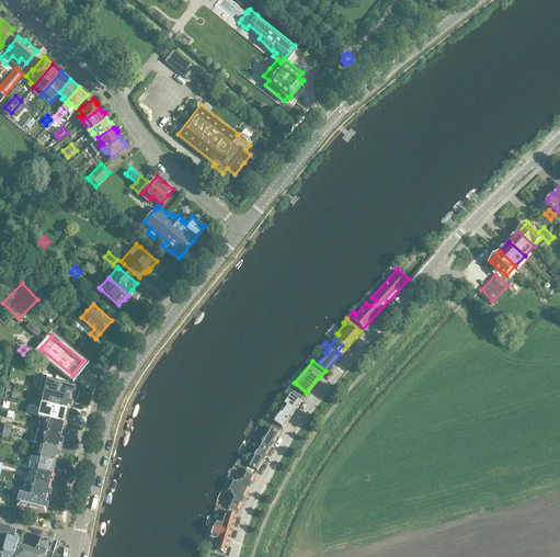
[(77,383),(68,381),(69,378),(63,376),(61,379),(56,378),(57,373),(46,371),(45,376),(43,375),(40,388),(45,389),(73,396),(77,383)]
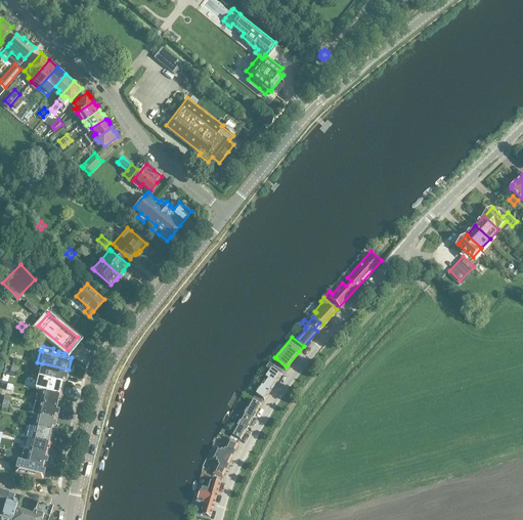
[(276,358),(273,363),(272,365),(281,373),(286,366),(276,358)]
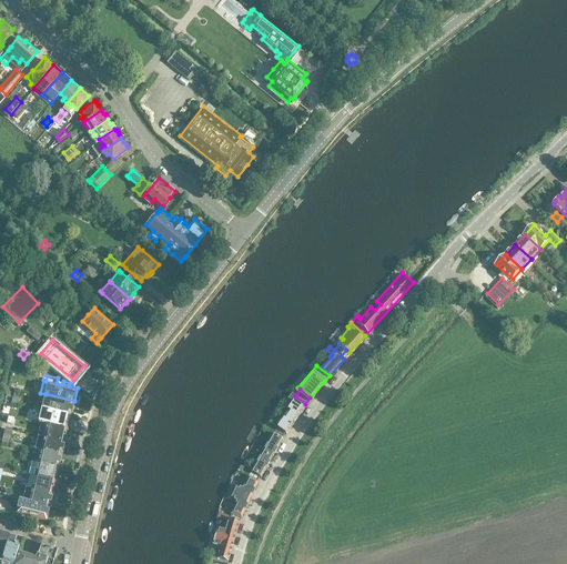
[(295,396),(296,394),(292,390),(286,396),(292,401),(289,405),(290,406),(277,423),(279,424),(286,429),(287,430),(305,404),(295,396)]
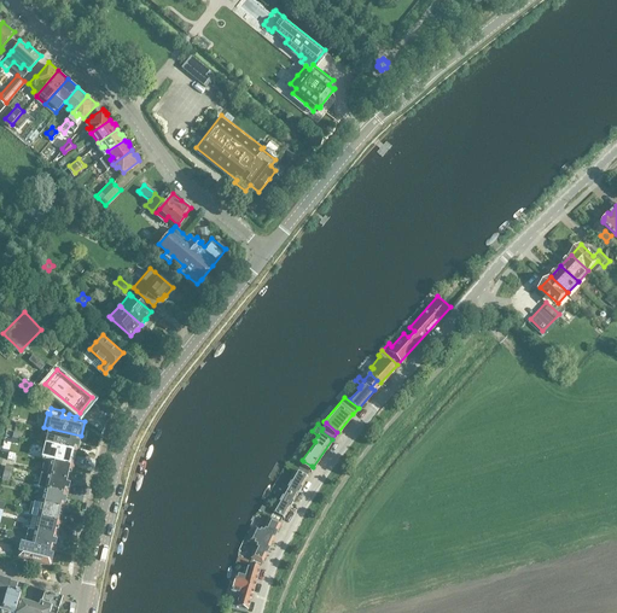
[(77,450),(81,436),(50,428),(46,443),(50,444),(77,450)]
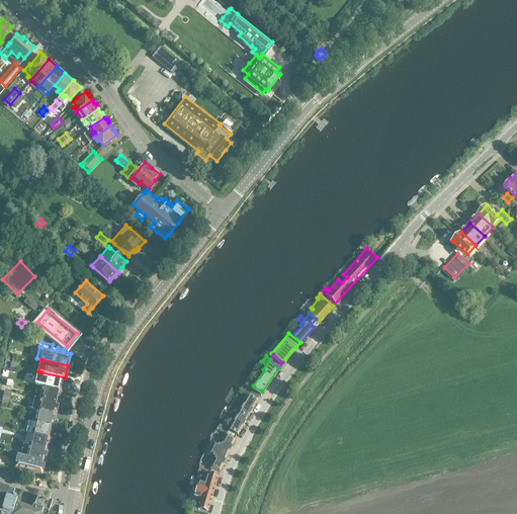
[(63,390),(65,377),(41,372),(38,383),(39,383),(63,390)]
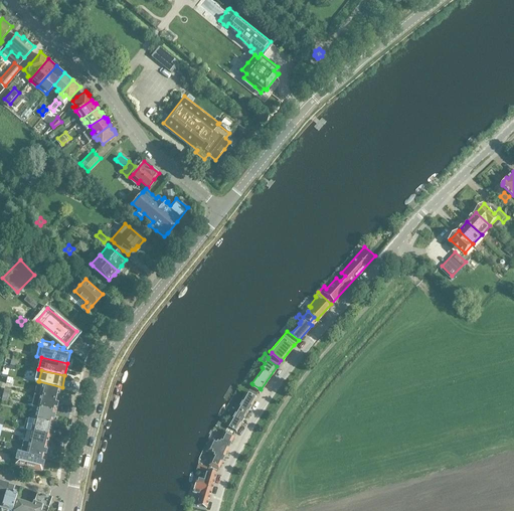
[(59,398),(62,387),(39,381),(36,393),(59,398)]
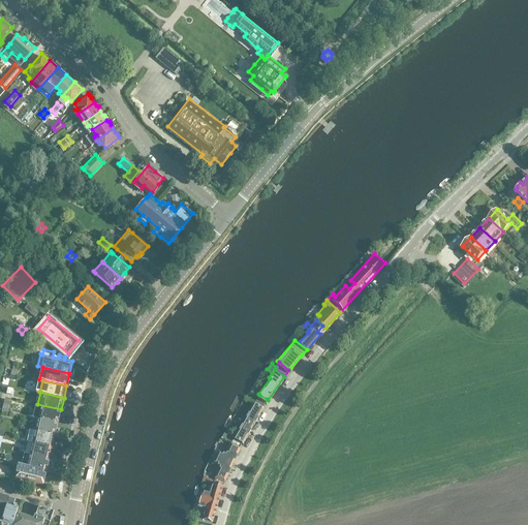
[(254,402),(261,406),(267,399),(259,395),(254,402)]
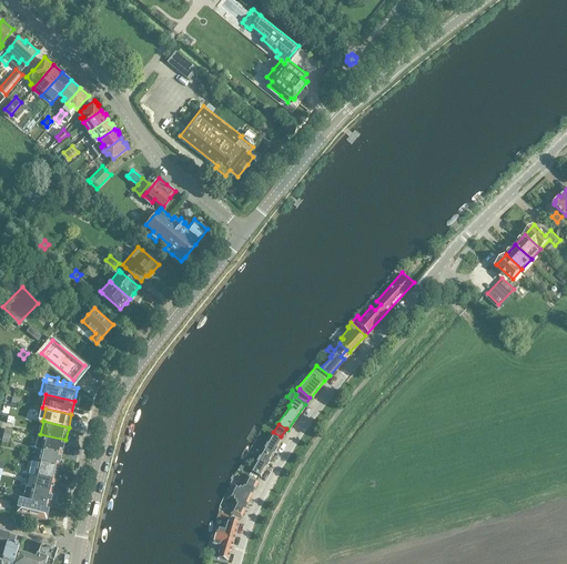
[(12,427),(6,425),(2,439),(9,440),(12,427)]
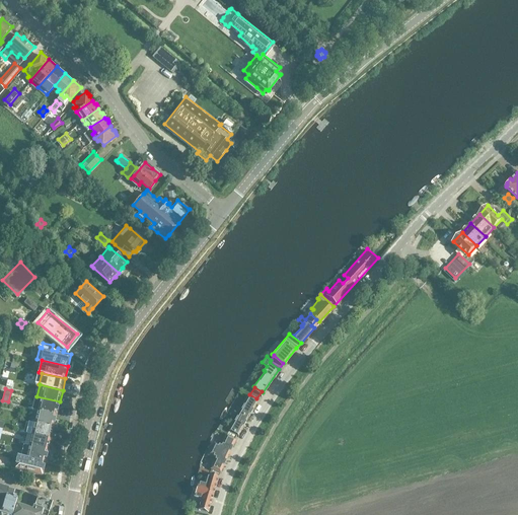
[(257,398),(256,398),(249,394),(248,393),(241,407),(237,414),(229,427),(238,432),(257,398)]
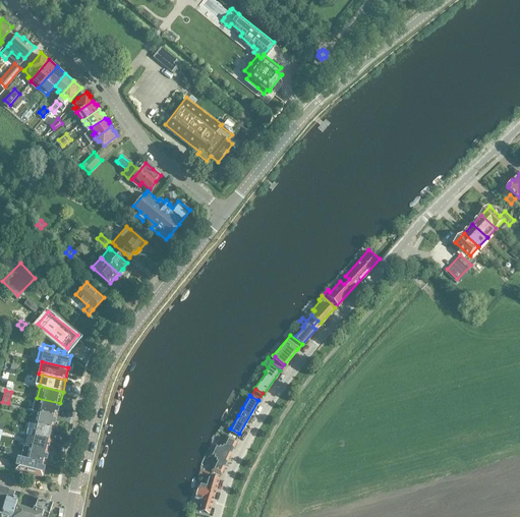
[(57,415),(60,403),(37,398),(35,410),(57,415)]
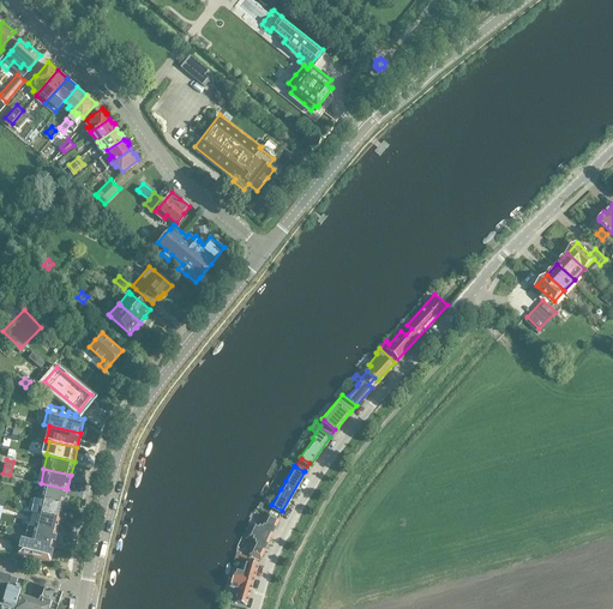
[(65,502),(67,489),(41,483),(37,496),(65,502)]
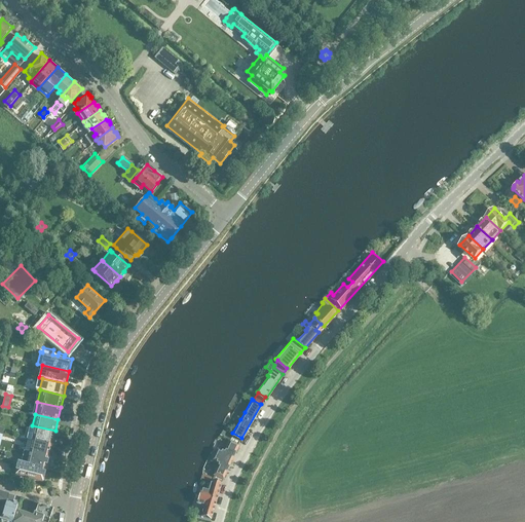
[(52,443),(55,431),(32,425),(30,425),(27,437),(29,438),(52,443)]
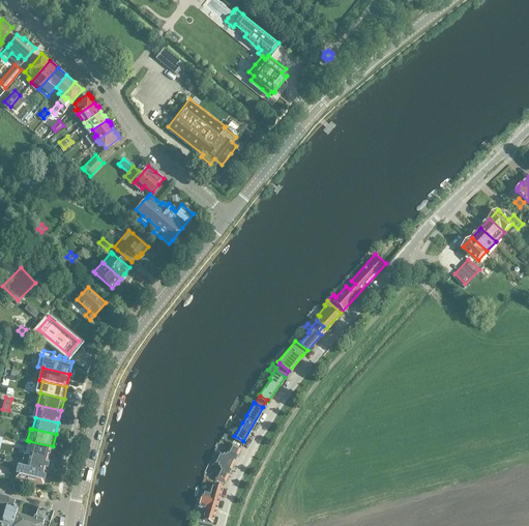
[(53,446),(29,441),(27,448),(31,449),(30,454),(50,459),(53,446)]
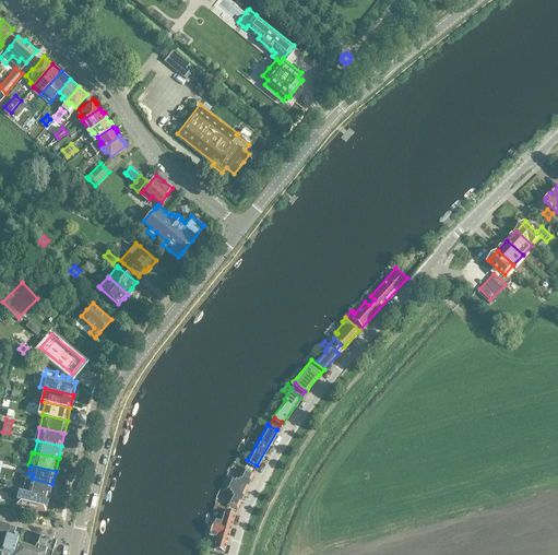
[(228,481),(246,489),(253,471),(244,467),(237,481),(230,477),(228,481)]
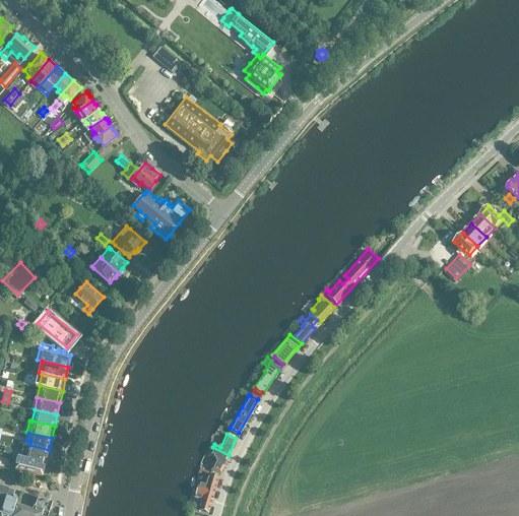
[(49,450),(29,445),(24,444),(21,455),(46,461),(49,450)]
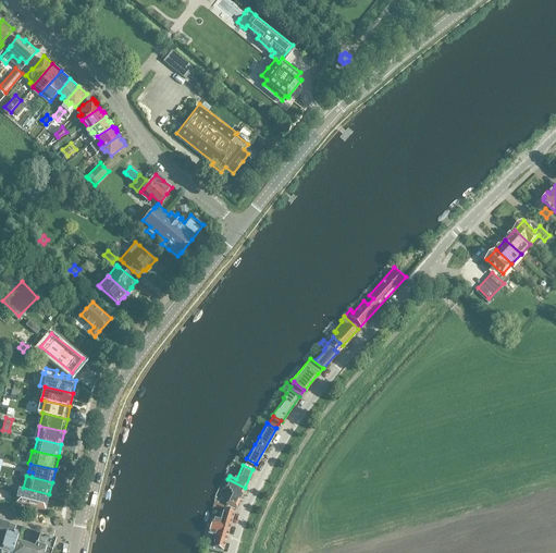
[(245,488),(227,479),(226,482),(233,486),(226,500),(236,505),(245,488)]
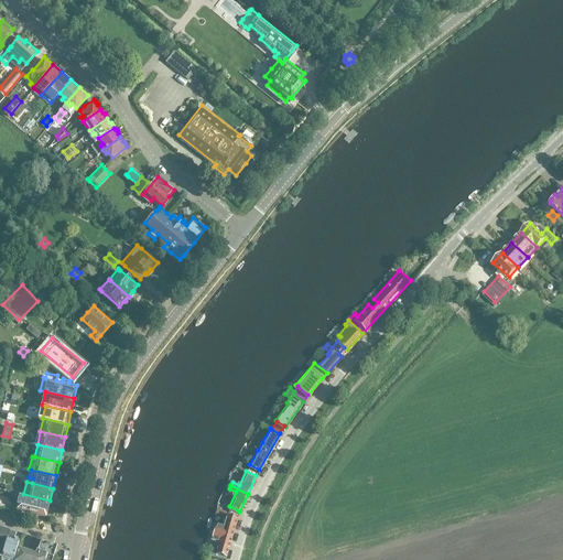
[(12,506),(47,514),(50,501),(23,494),(15,493),(12,506)]
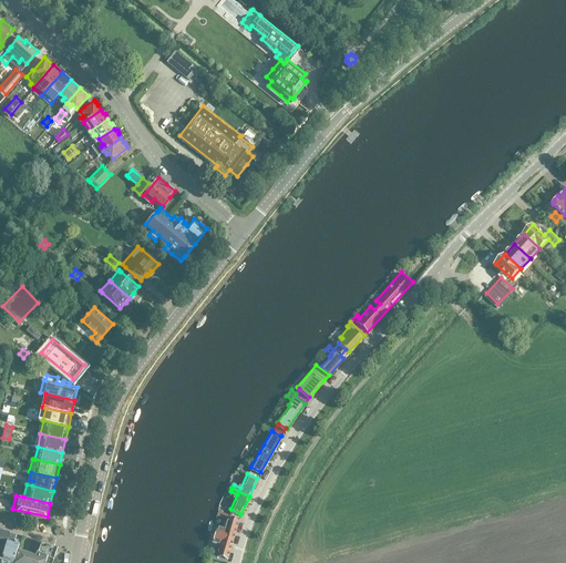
[(238,519),(228,515),(225,528),(218,525),(215,533),(233,538),(238,519)]
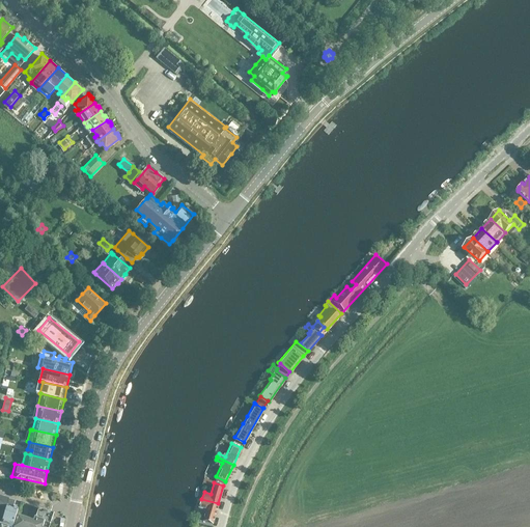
[(0,493),(0,521),(2,522),(9,496),(0,493)]
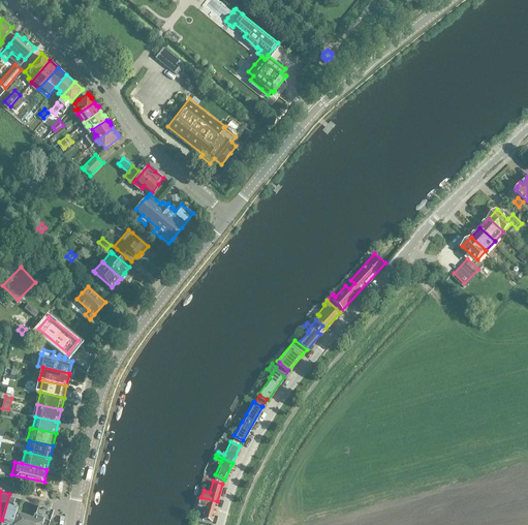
[(17,496),(9,494),(2,520),(12,524),(19,505),(13,504),(17,496)]
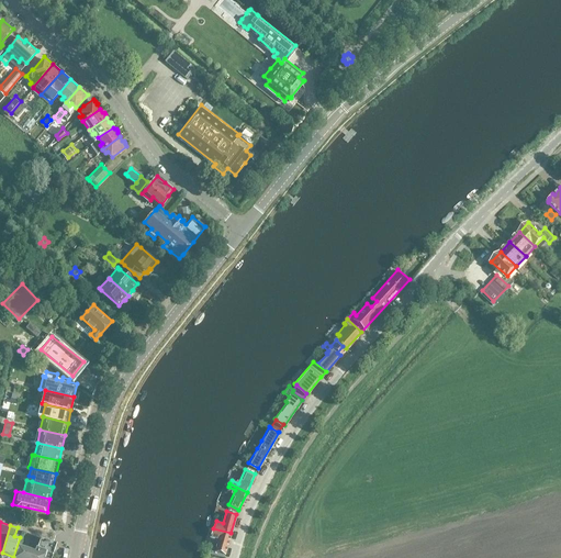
[(225,551),(231,533),(213,528),(211,535),(219,537),(215,548),(225,551)]
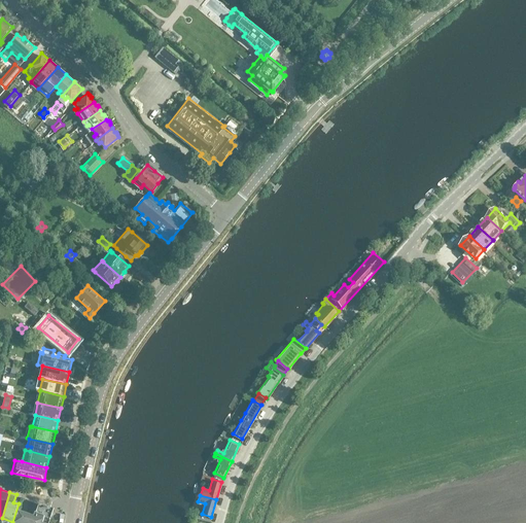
[(36,510),(38,502),(38,501),(32,499),(31,501),(29,508),(36,510)]
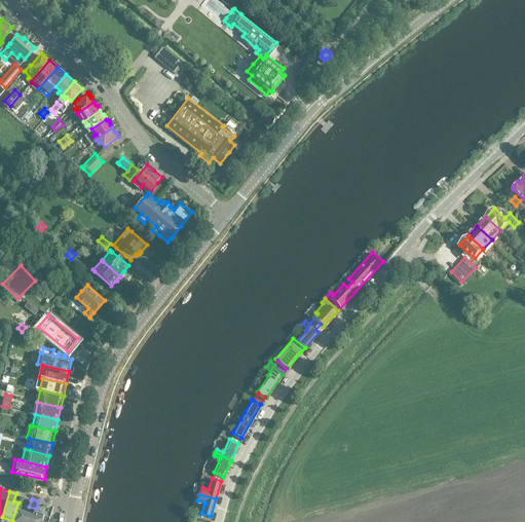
[(48,521),(53,507),(38,501),(36,509),(34,515),(19,510),(14,521),(16,521),(48,521)]
